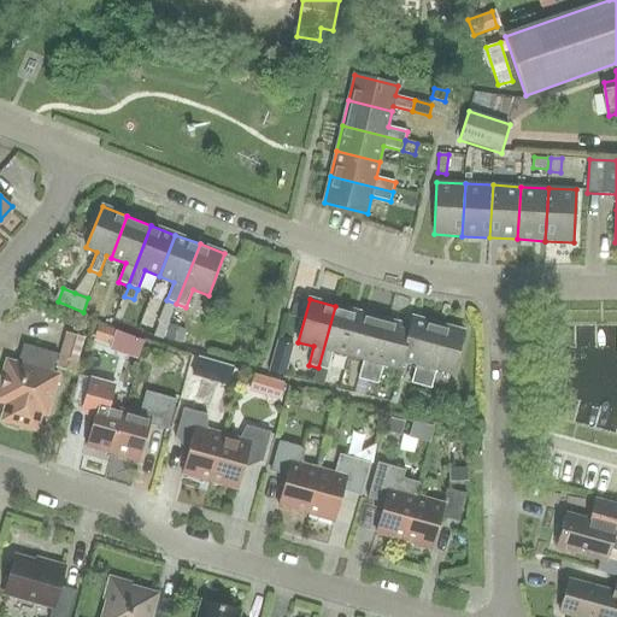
[(335,306),(318,368),(328,371),(334,352),(348,356),(360,312),(335,306)]
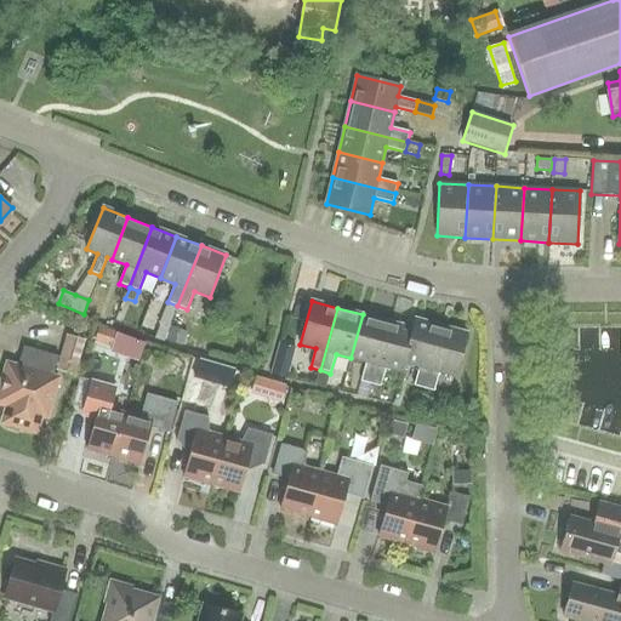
[(363,314),(351,358),(366,363),(360,381),(371,385),(388,322),(363,314)]
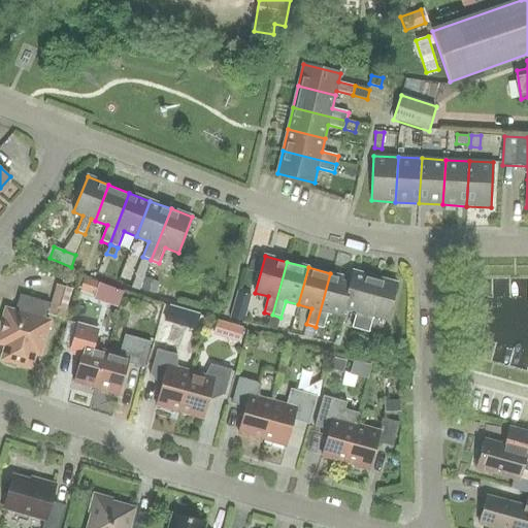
[(361,330),(375,277),(353,271),(351,279),(352,279),(343,308),(357,311),(352,327),(361,330)]
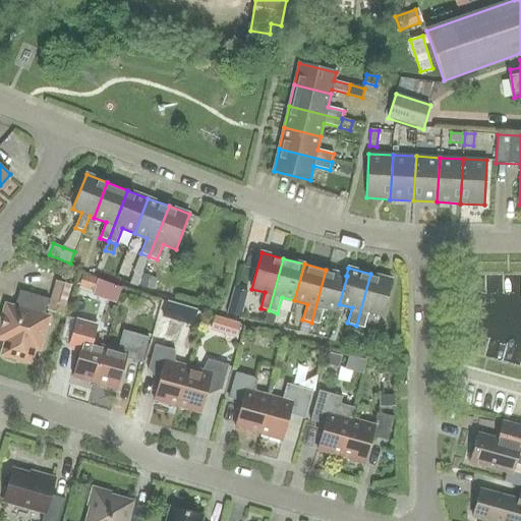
[(337,312),(339,304),(347,276),(346,276),(326,270),(311,323),(320,325),(324,308),(337,312)]
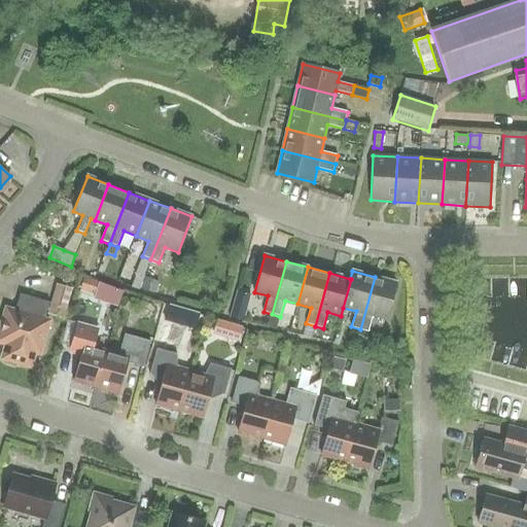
[(132,287),(139,290),(143,278),(136,275),(132,287)]
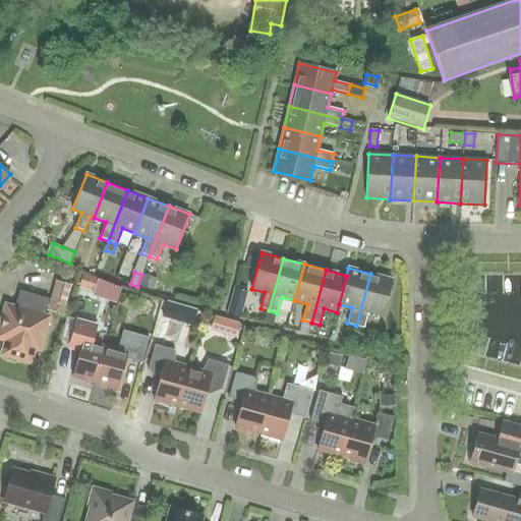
[(94,289),(97,278),(83,274),(80,285),(94,289)]
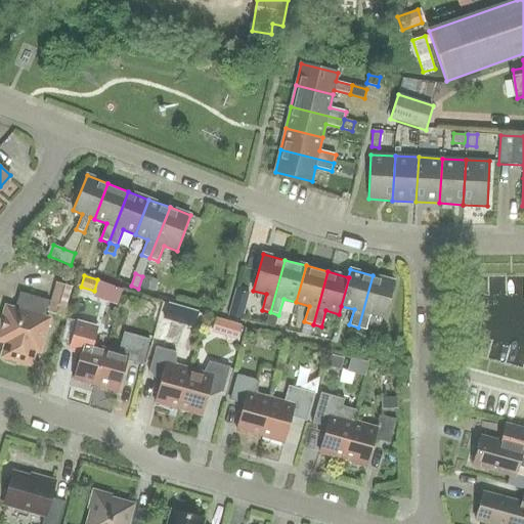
[(373,275),(358,328),(366,330),(370,314),(384,318),(394,281),(373,275)]
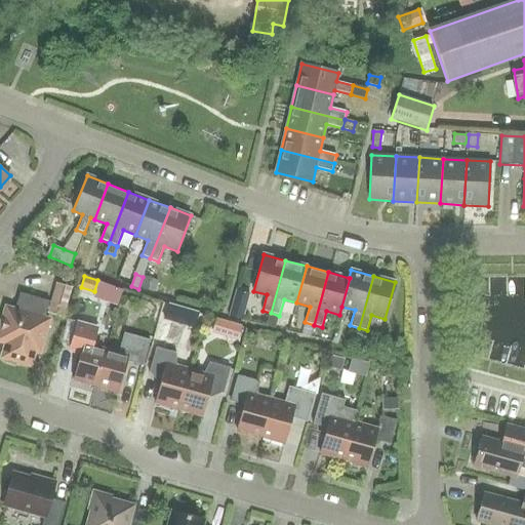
[(144,277),(139,288),(152,293),(157,282),(144,277)]
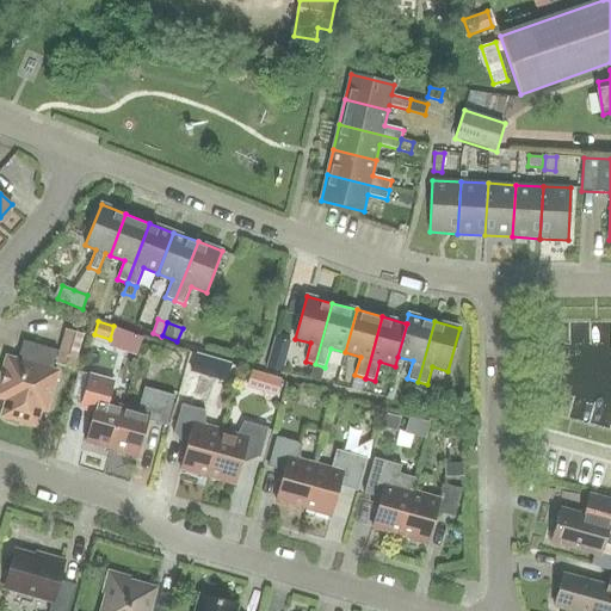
[(74,370),(84,335),(66,329),(55,364),(74,370)]
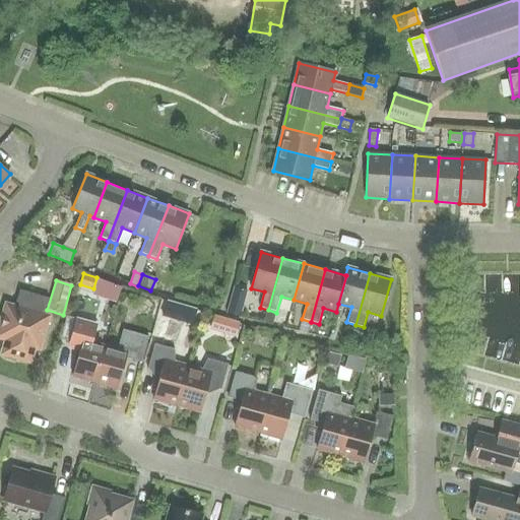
[(101,282),(95,297),(120,304),(125,289),(101,282)]
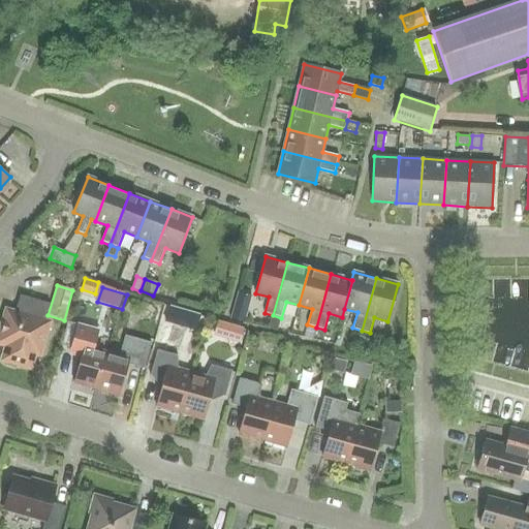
[(239,291),(231,319),(243,322),(250,294),(239,291)]
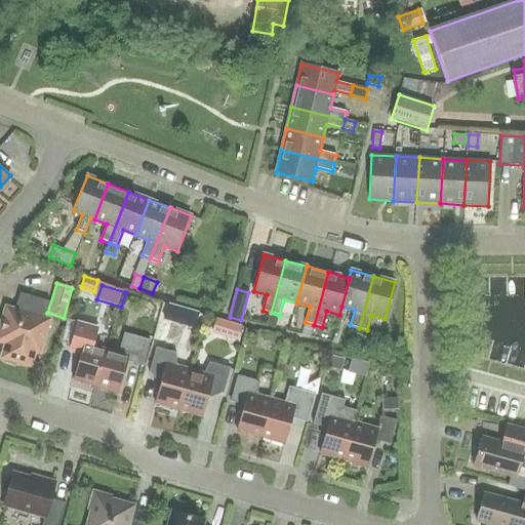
[(44,319),(49,303),(21,294),(15,311),(6,308),(0,329),(0,341),(6,344),(2,358),(31,366),(35,352),(39,353),(49,320),(44,319)]
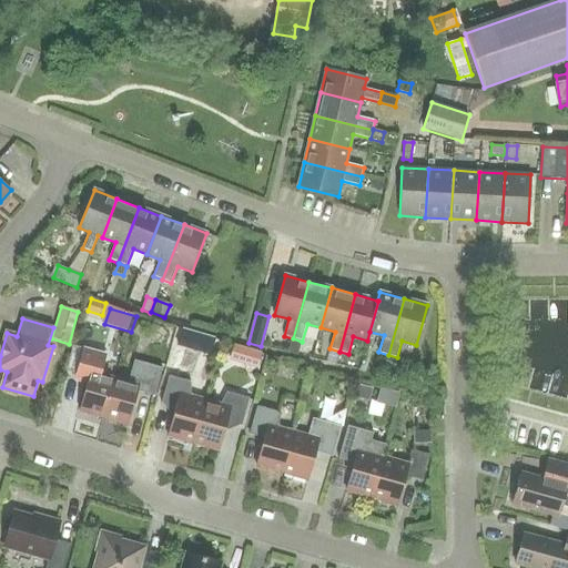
[(183,328),(178,344),(188,347),(193,332),(183,328)]
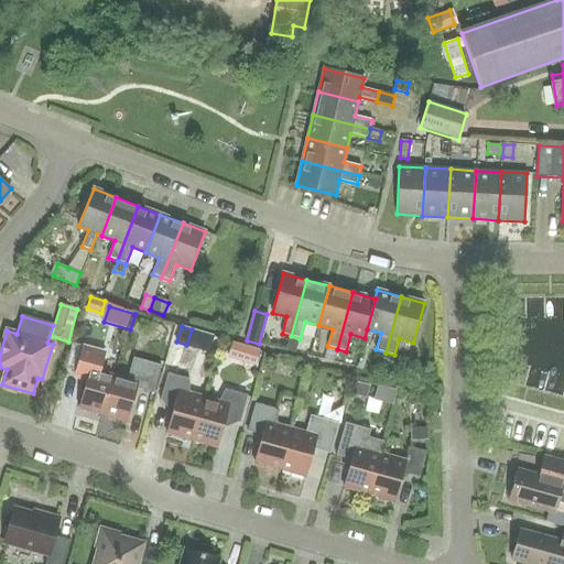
[(255,365),(259,350),(232,343),(228,357),(255,365)]
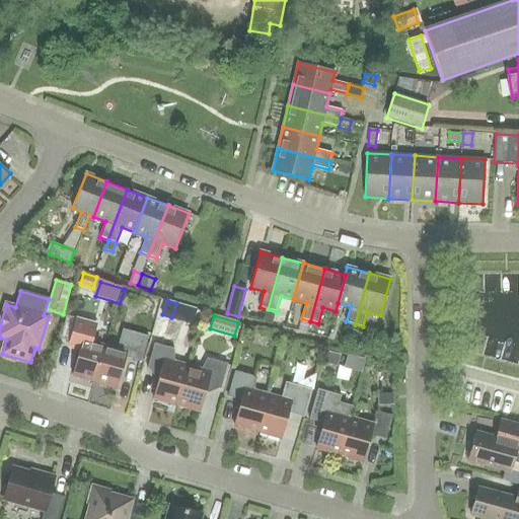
[(67,316),(61,340),(69,342),(74,325),(76,318),(67,316)]
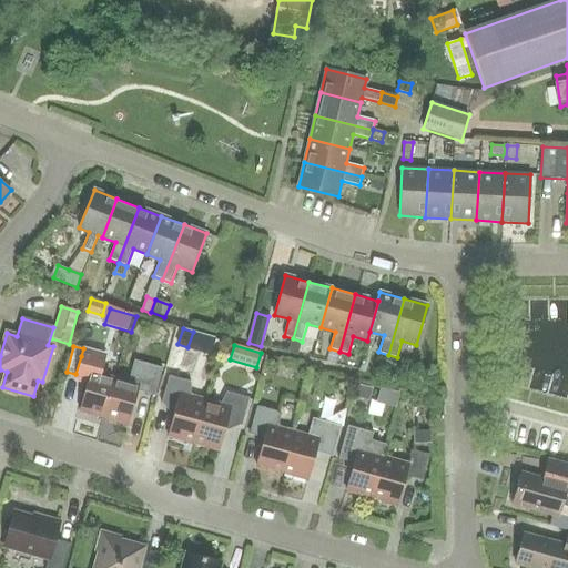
[(103,418),(115,378),(101,374),(107,355),(83,348),(81,356),(75,374),(89,377),(79,412),(103,418)]
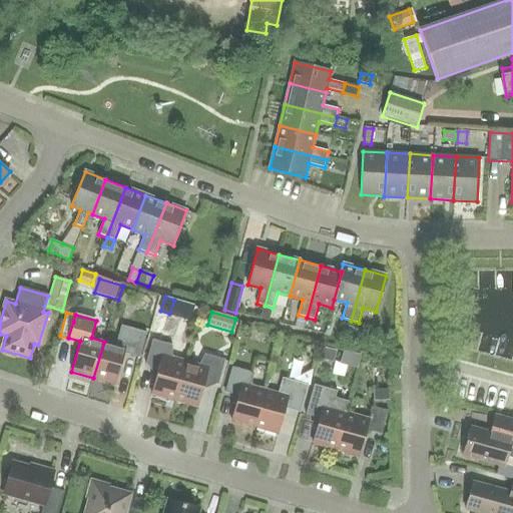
[(146,333),(121,326),(115,345),(104,342),(93,378),(115,384),(124,354),(139,358),(146,333)]
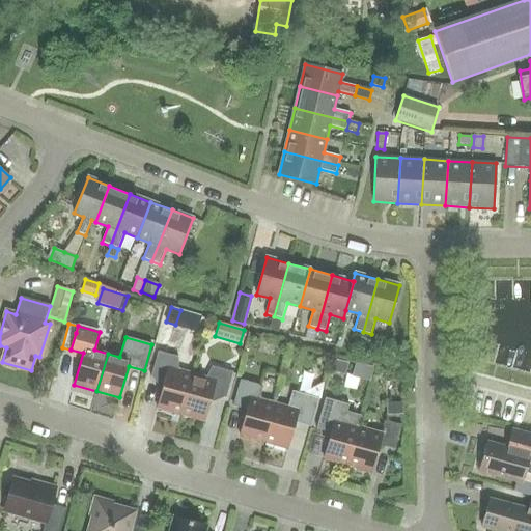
[(180,415),(192,374),(178,371),(178,358),(158,352),(150,378),(164,382),(157,408),(180,415)]
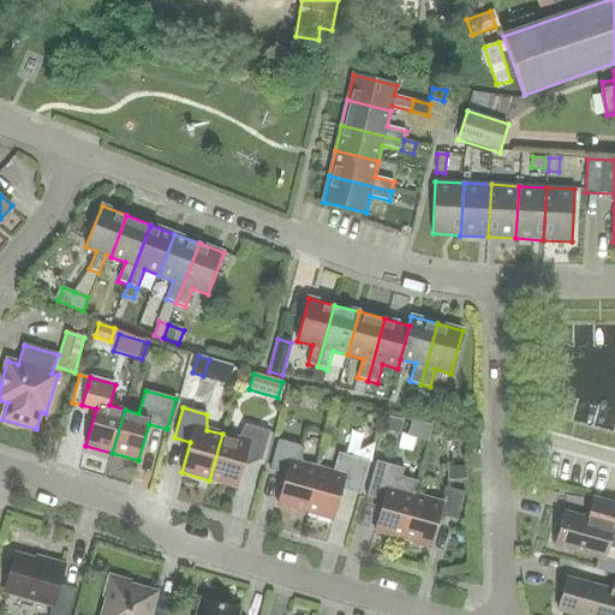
[(386,430),(400,434),(402,422),(389,418),(386,430)]
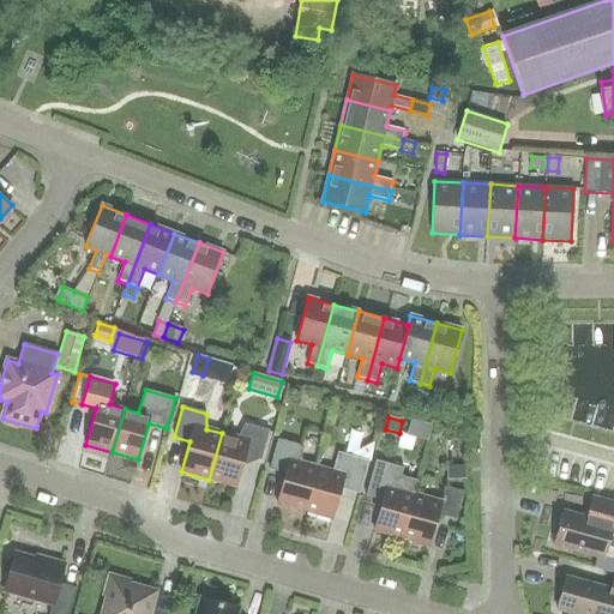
[(222,433),(209,480),(236,487),(246,457),(262,461),(269,431),(246,425),(238,438),(222,433)]
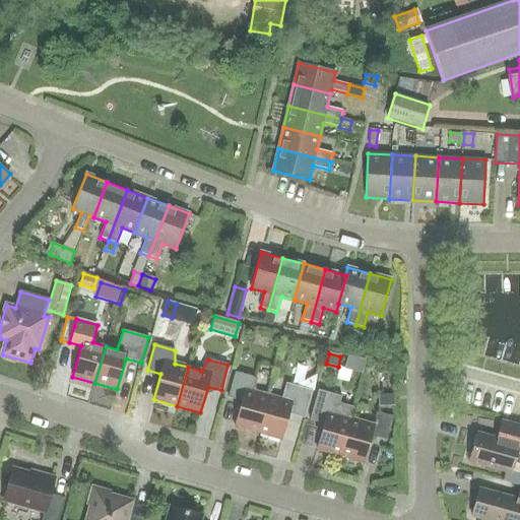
[(258,433),(268,396),(253,392),(256,382),(254,377),(236,372),(229,397),(242,401),(235,427),(258,433)]
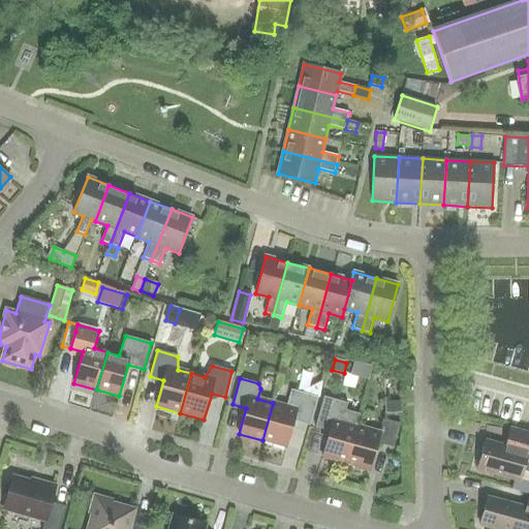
[(273,403),(262,440),(286,446),(293,421),(310,426),(317,398),(291,391),(287,407),(273,403)]
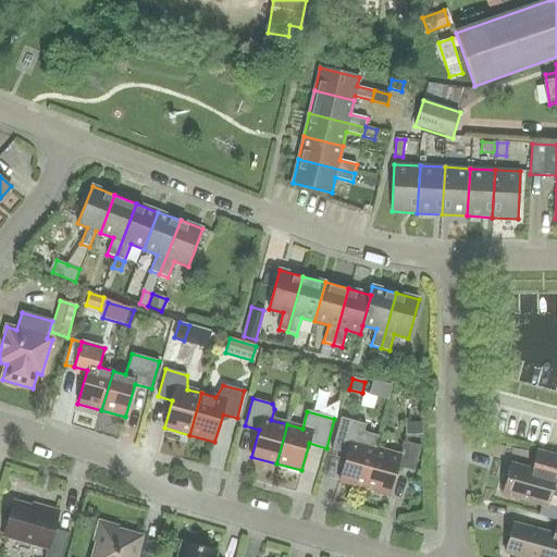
[(364,489),(375,448),(380,436),(364,432),(367,424),(342,418),(332,450),(347,455),(339,481),(364,489)]
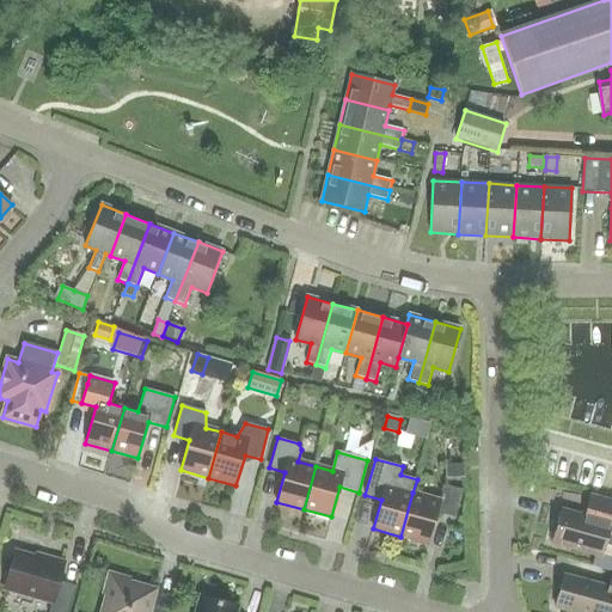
[(464,464),(448,464),(450,478),(465,477),(464,464)]
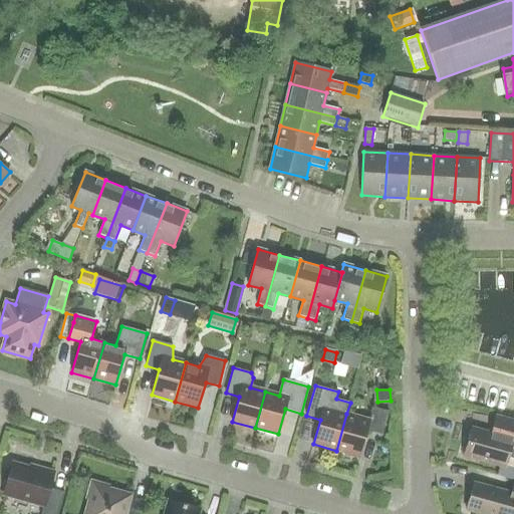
[(346,414),(336,451),(359,457),(366,431),(382,436),(389,413),(373,408),(369,421),(346,414)]
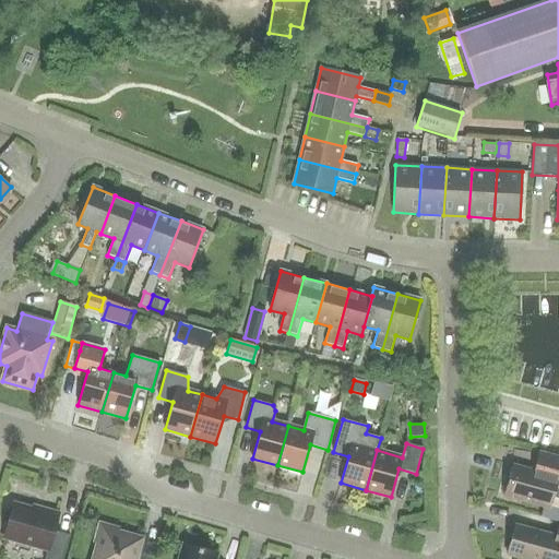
[(535,472),(513,466),(506,496),(544,507),(549,508),(550,504),(558,507),(558,458),(540,453),(535,472)]
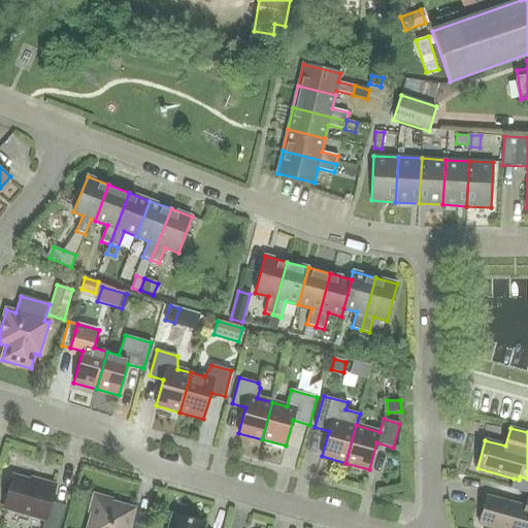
[(39,484),(13,476),(4,508),(45,520),(42,527),(60,527),(66,506),(51,501),(55,485),(40,481),(39,484)]
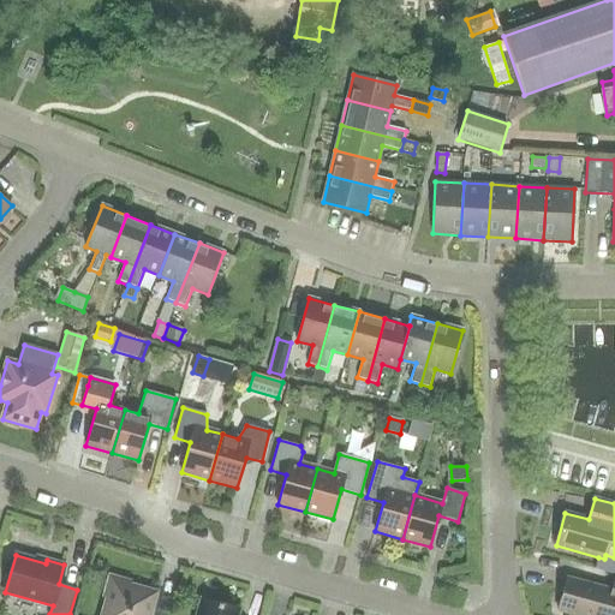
[(598,557),(595,568),(614,573),(614,557),(605,555),(604,559),(598,557)]
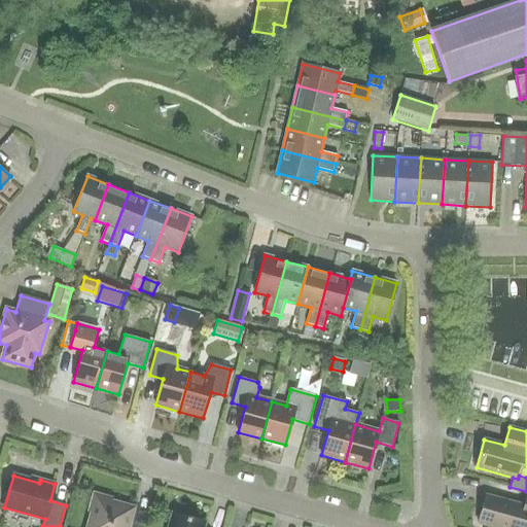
[(128,526),(134,508),(110,501),(111,498),(95,494),(90,511),(93,512),(88,526),(128,526)]
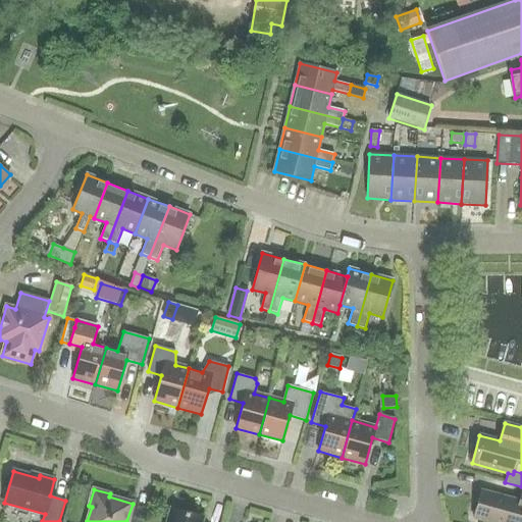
[(521,521),(521,491),(520,501),(481,490),(474,519),(485,521),(521,521)]
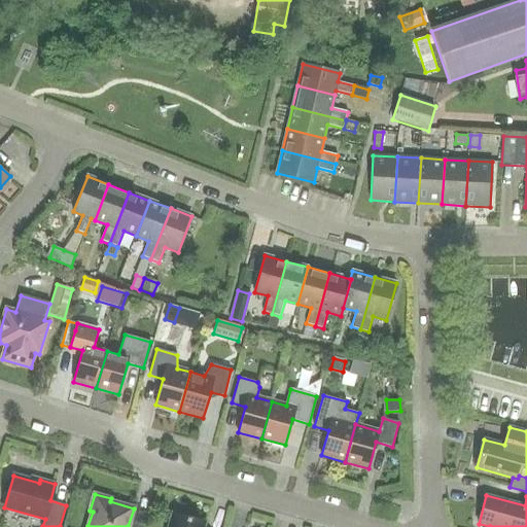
[(202,526),(204,522),(174,514),(170,526),(202,526)]
